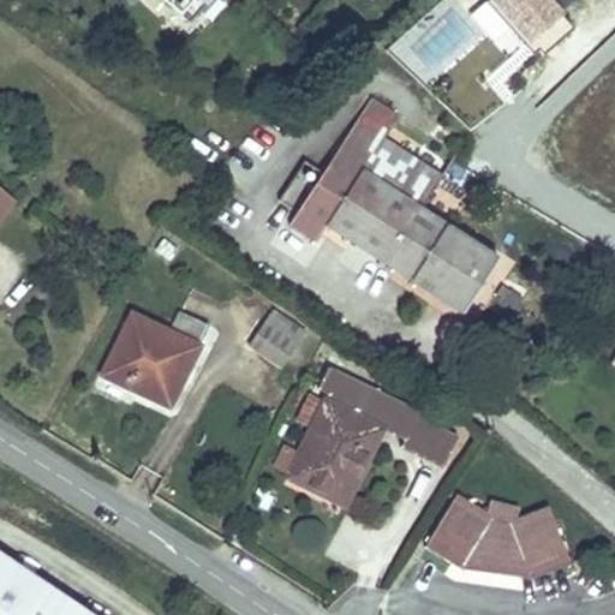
[(165,0),(181,15),(192,0),(165,0)]
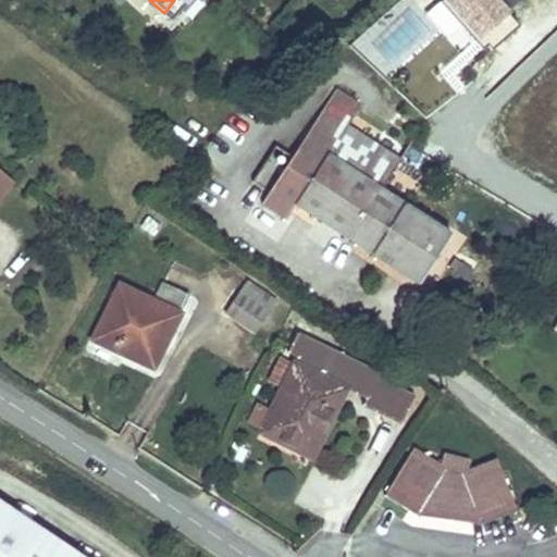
[(441,0),(438,2),(459,25),(465,21),(486,46),(491,51),(519,26),(507,12),(520,0),(441,0)]
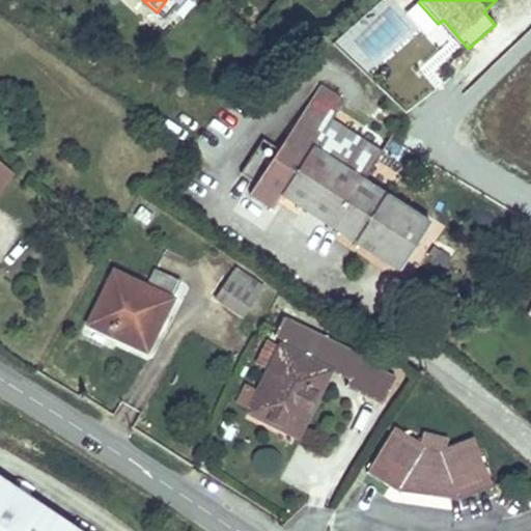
[(438,24),(459,48),(464,44),(443,20),(438,24)]
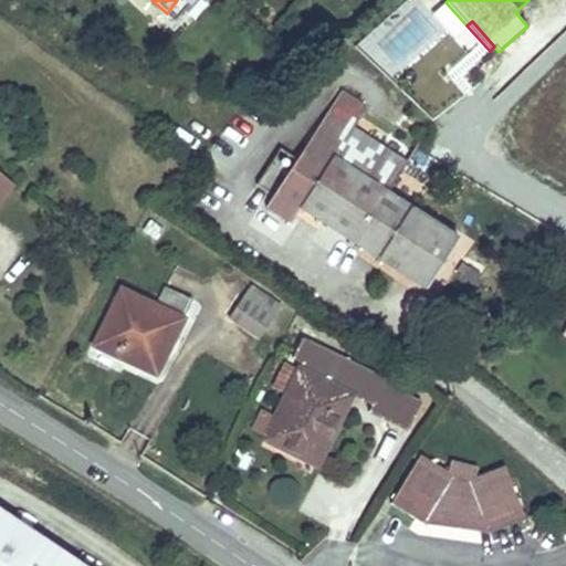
[(437,80),(450,69),(432,49),(420,61),(437,80)]
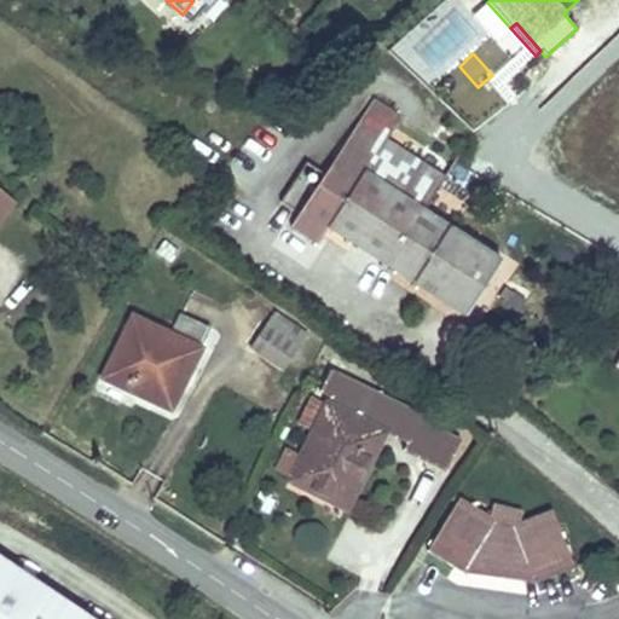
[(485,316),(520,258),(440,208),(461,175),(401,139),(415,116),(388,99),(308,229),(336,246),(346,230),(485,316)]
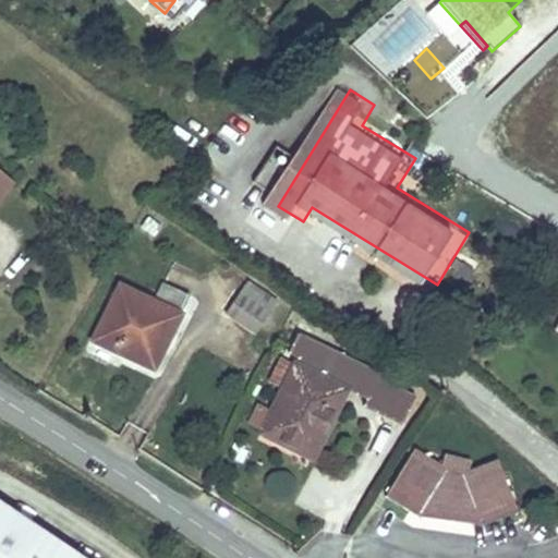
[(125,279),(98,336),(156,360),(194,289),(170,276),(160,295),(125,279)]
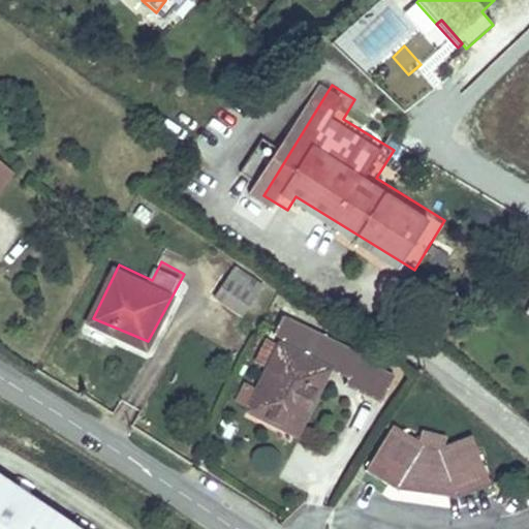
[(250,308),(269,276),(242,261),(224,292),(250,308)]
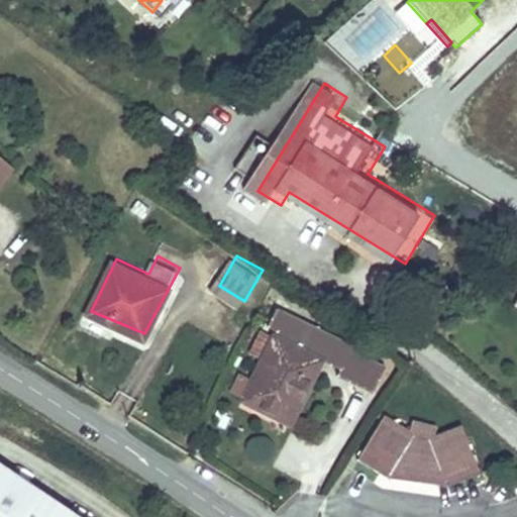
[(248,393),(287,413),(311,367),(321,372),(330,354),(348,364),(346,369),(382,386),(395,360),(358,342),(360,338),(286,301),(276,321),(285,325),(259,374),(249,369),(240,386),(250,391),(248,393)]
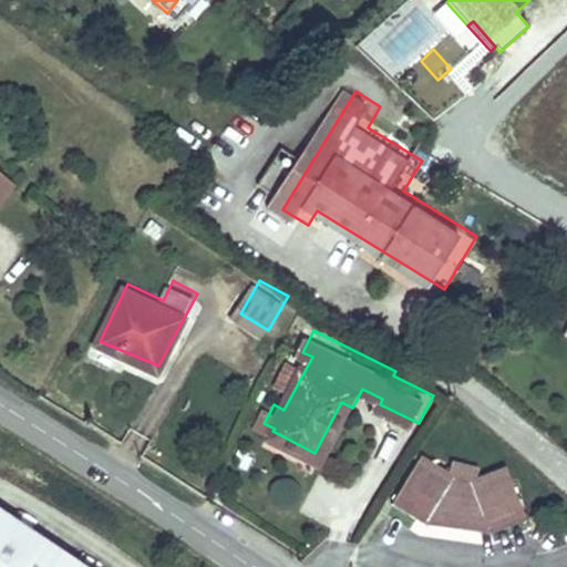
[(526,518),(506,467),(476,480),(478,468),(452,462),(449,474),(421,457),(392,506),(425,526),(490,534),(526,518)]
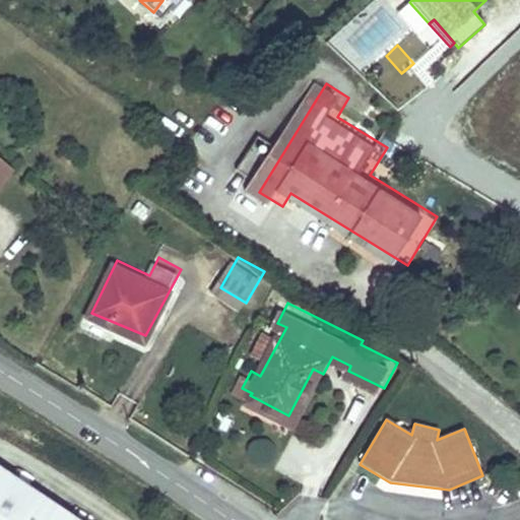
[(79,519),(0,464),(0,519),(79,519)]
